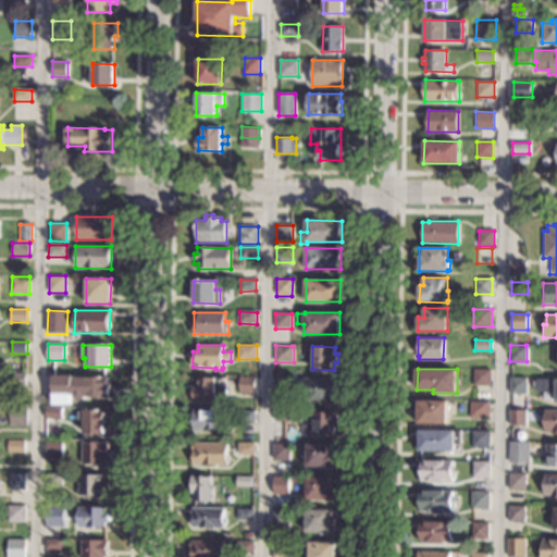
[(491,386),(473,386),(473,369),(491,369),(491,386)]
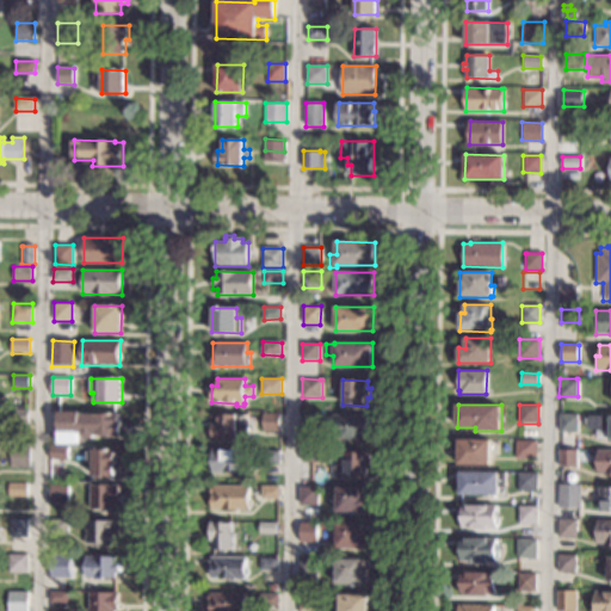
[(29,423),(11,423),(11,409),(30,409),(29,423)]
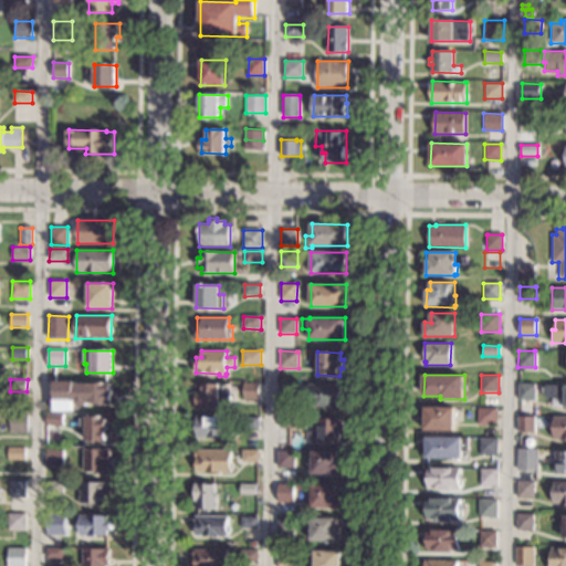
[(74,384),(112,384),(112,405),(87,405),(85,407),(77,407),(76,404),(76,401),(55,401),(55,383),(74,383),(74,384)]
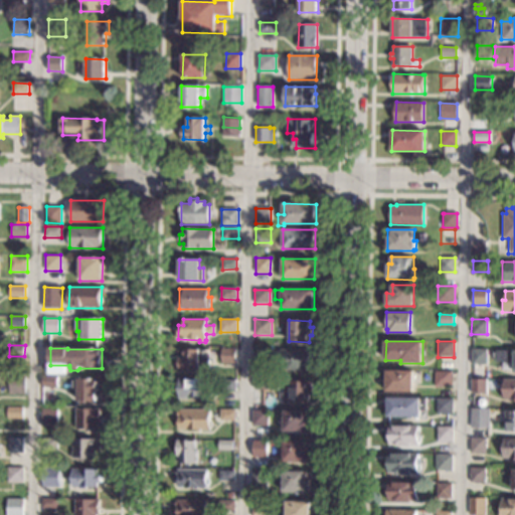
[(209,371),(198,371),(198,369),(177,368),(178,358),(182,358),(182,349),(210,349),(209,371)]
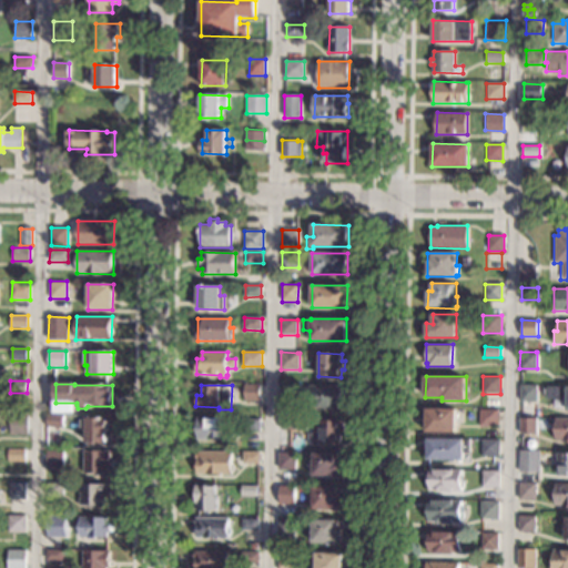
[(261,401),(244,401),(244,385),(261,385),(261,401)]
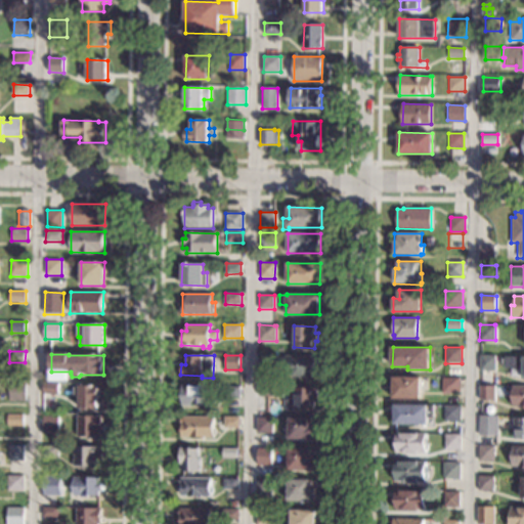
[(274,366),(258,366),(258,355),(274,355),(274,366)]
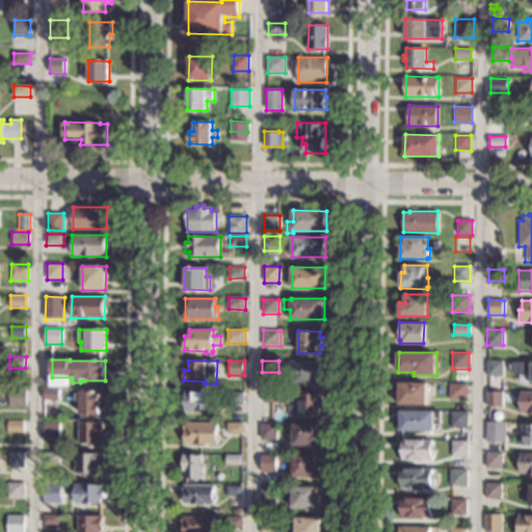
[(321,381),(289,381),(289,361),(321,362),(321,381)]
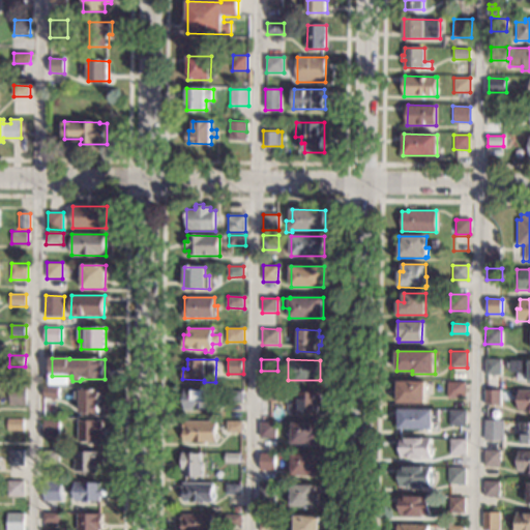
[(500,375),(484,374),(484,359),(500,359),(500,375)]
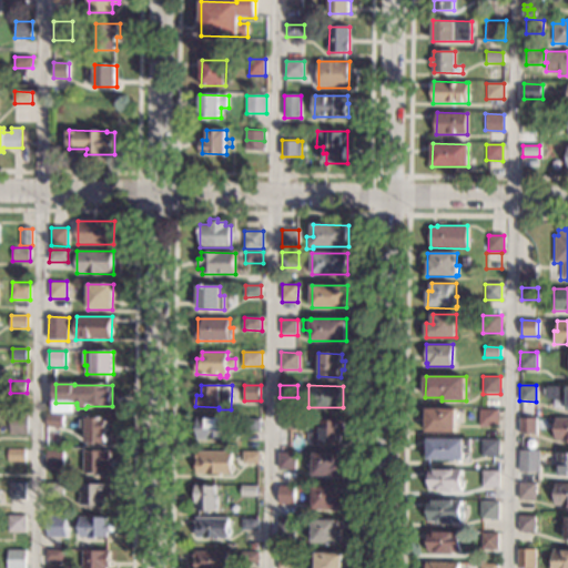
[(567,411),(567,399),(547,399),(547,386),(567,386),(567,411)]
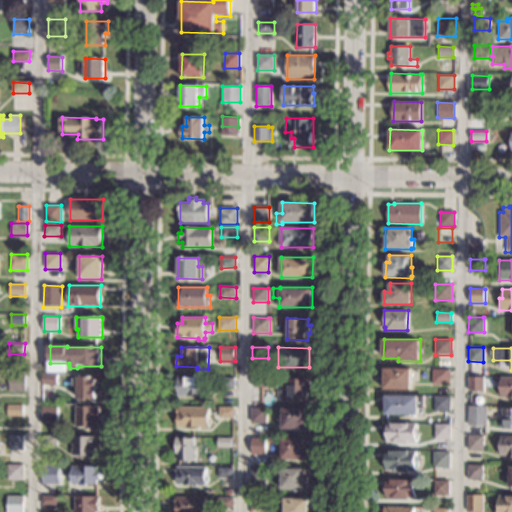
[(411,390),(384,389),(385,368),(411,368),(411,390)]
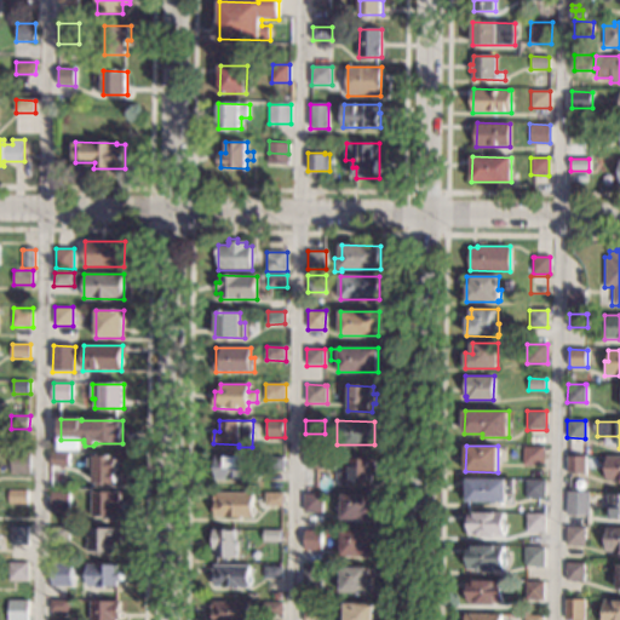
[(543,465),(523,465),(523,447),(543,447),(543,465)]
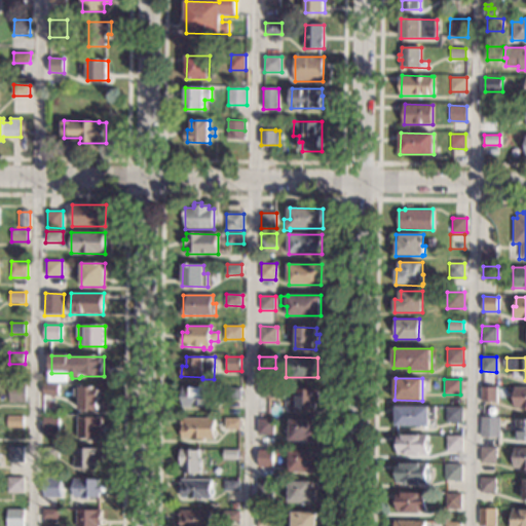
[(27,403),(9,403),(9,384),(27,384),(27,403)]
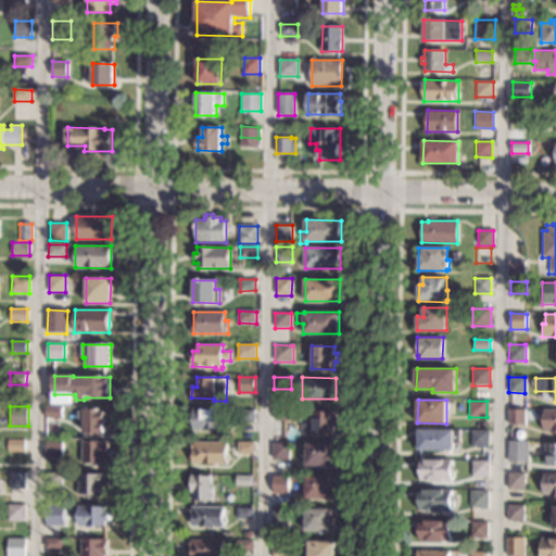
[(62,418),(47,418),(47,406),(63,406),(62,418)]
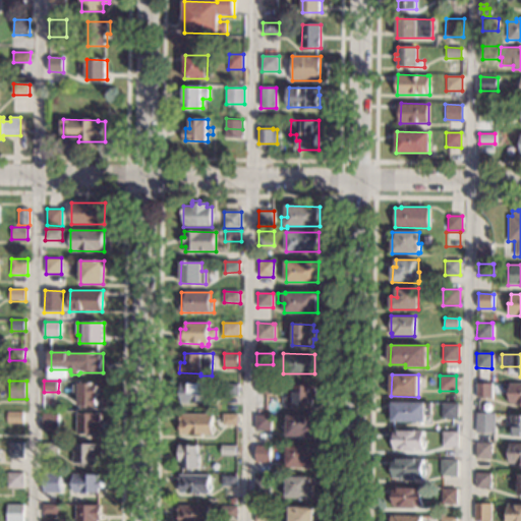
[(491,398),(476,398),(476,383),(493,384),(491,398)]
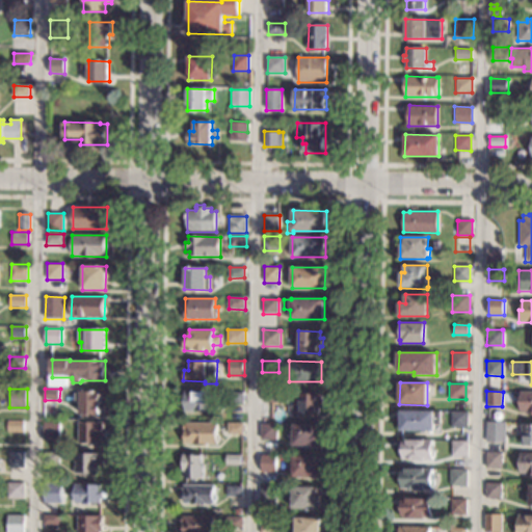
[(102,404),(105,404),(105,415),(80,415),(80,400),(75,400),(75,393),(81,393),(81,392),(102,392),(102,404)]
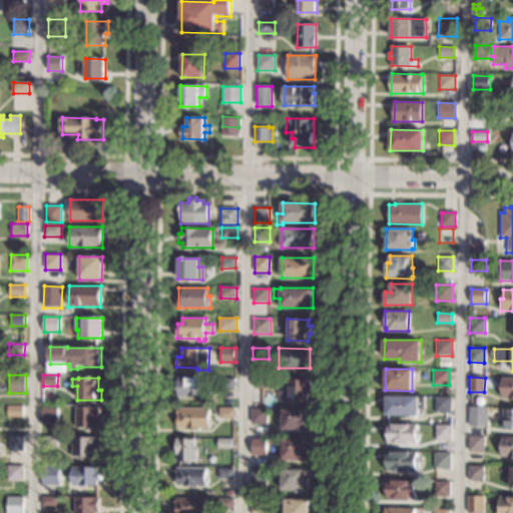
[(209,398),(178,397),(178,378),(209,378),(209,398)]
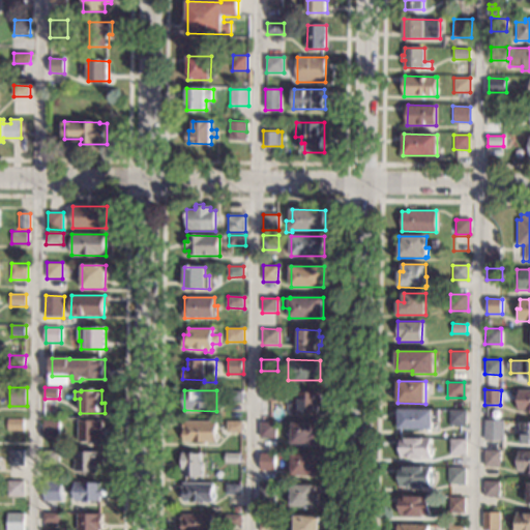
[(529,411),(518,411),(518,390),(529,390),(529,411)]
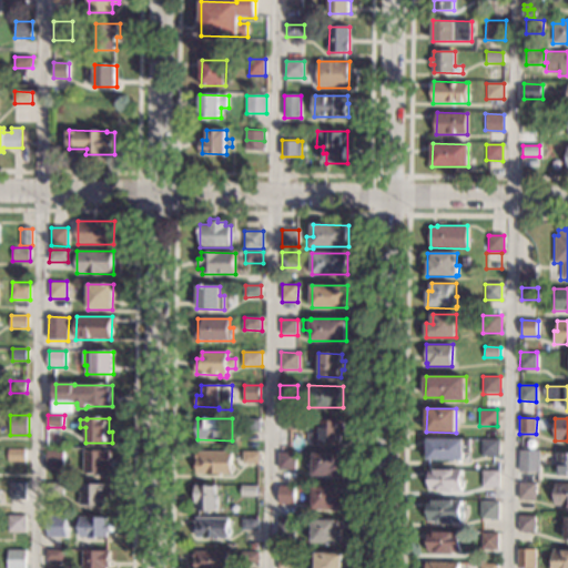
[(261,432),(244,430),(244,419),(261,419),(261,432)]
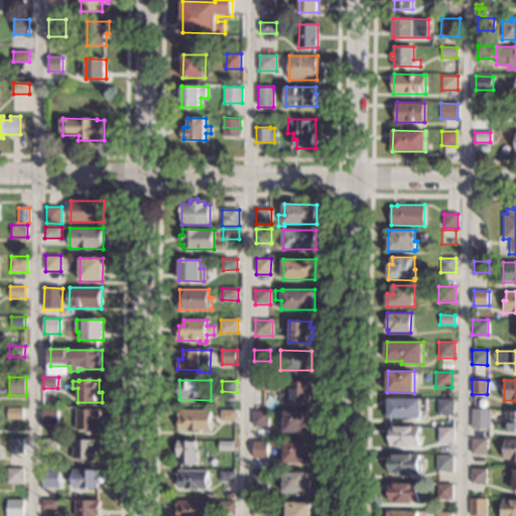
[(270,391),(255,391),(256,381),(270,381),(270,391)]
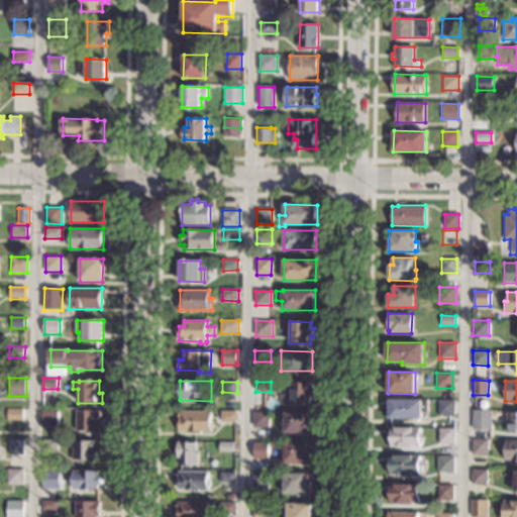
[(313,397),(309,397),(309,404),(280,403),(280,395),(286,395),(286,391),(289,391),(289,383),(313,383),(313,397)]
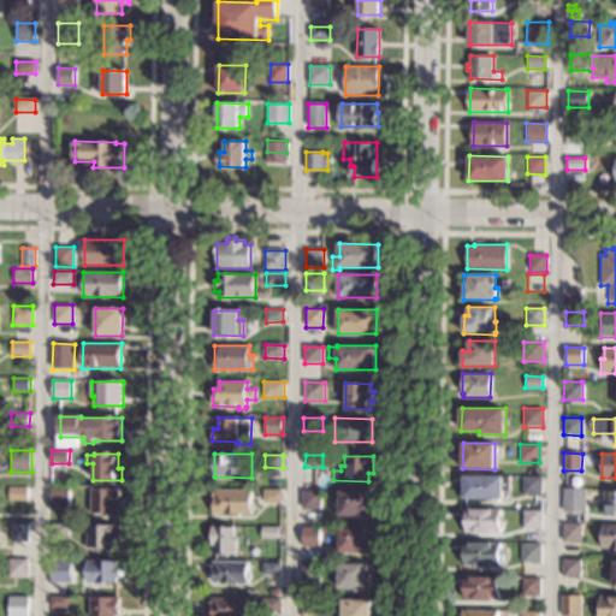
[(509,491),(503,491),(503,499),(465,499),(465,475),(509,477),(509,491)]
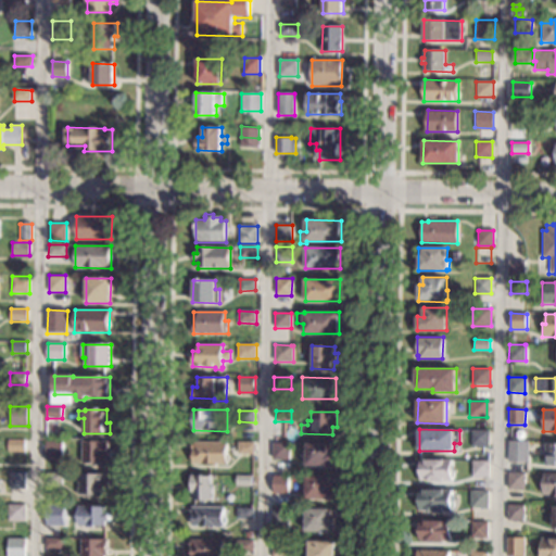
[(489,446),(470,446),(471,430),(489,430),(489,446)]
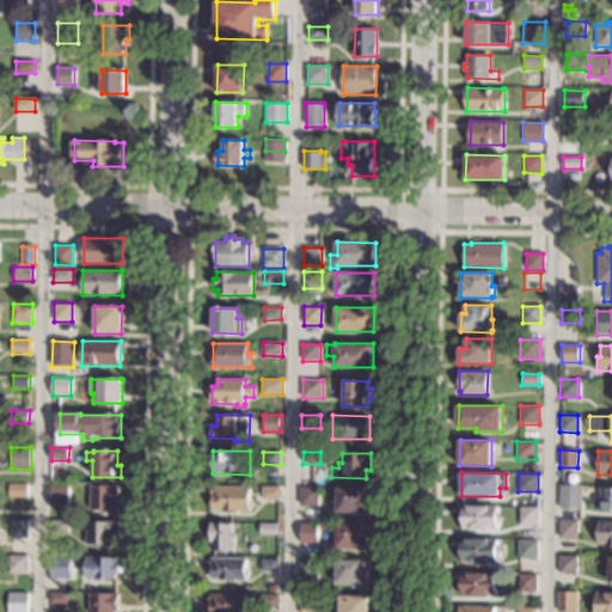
[(28,497),(8,497),(8,484),(28,484),(28,497)]
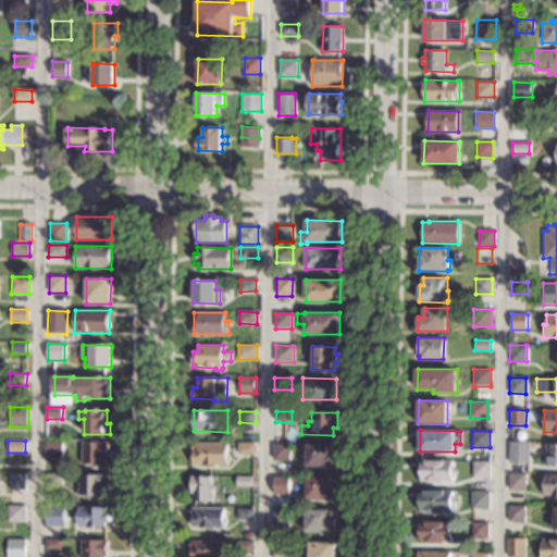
[(528,453),(509,453),(509,441),(512,441),(528,441),(528,453)]
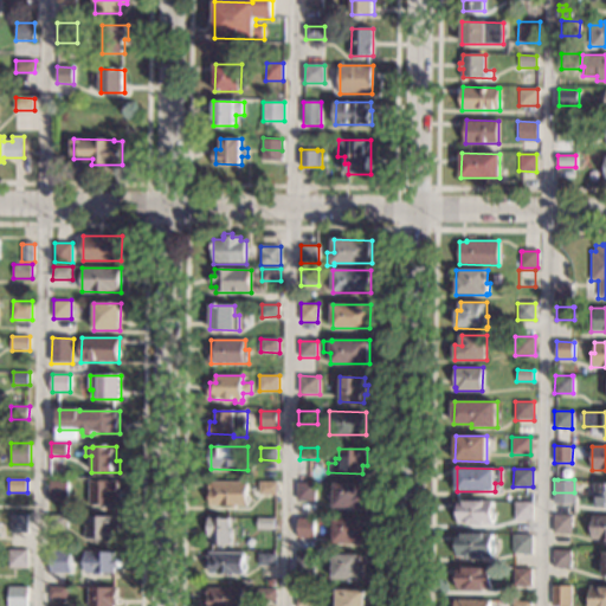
[(68,492),(51,492),(51,481),(68,481),(68,492)]
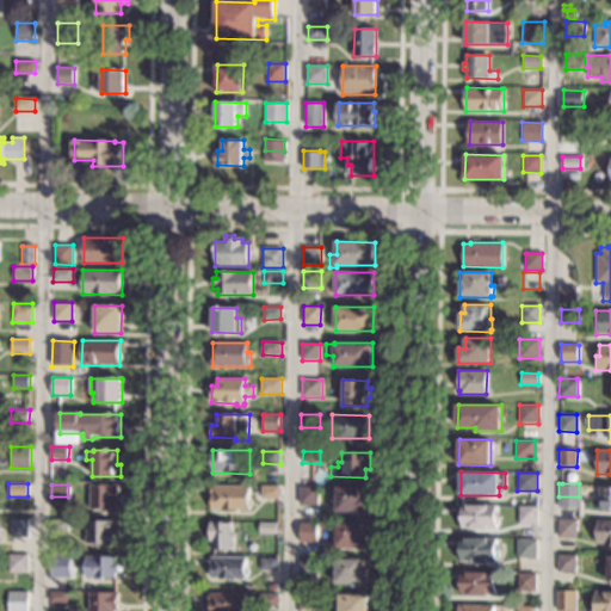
[(119,494),(123,494),(123,504),(116,504),(116,511),(91,510),(91,485),(119,485),(119,494)]
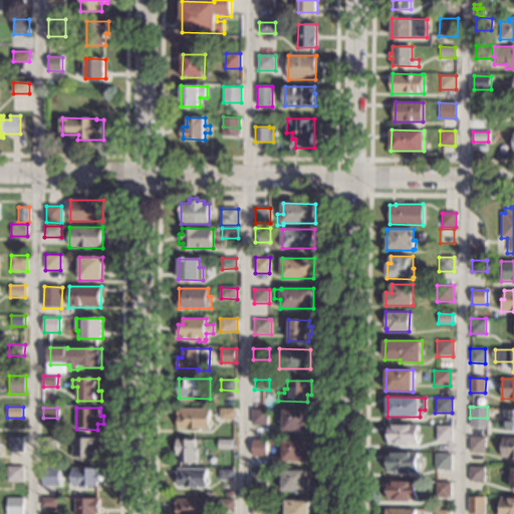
[(235,420),(220,419),(220,409),(235,409),(235,420)]
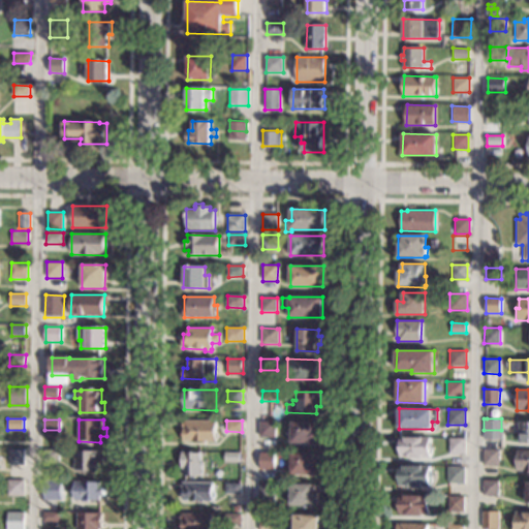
[(216,442),(183,441),(183,422),(216,422),(216,442)]
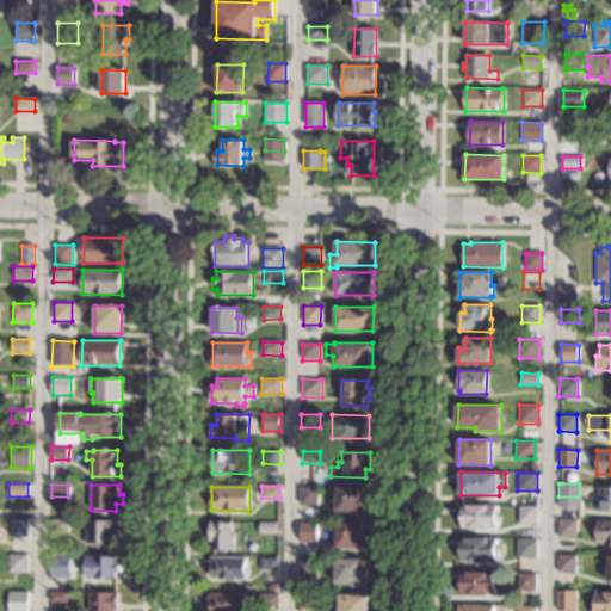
[(319,506),(300,505),(300,487),(319,487),(319,506)]
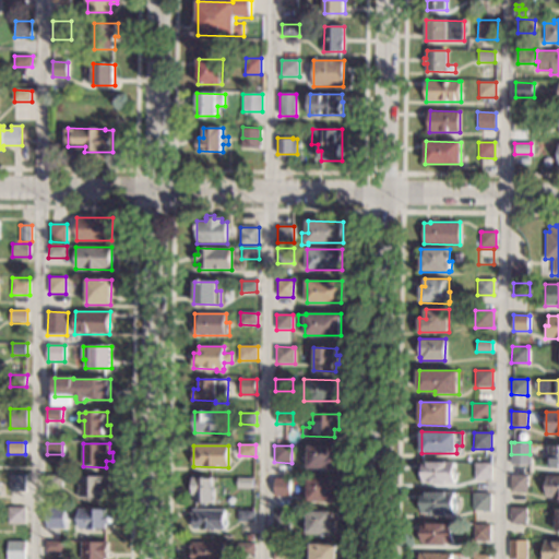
[(558,467),(546,467),(546,445),(558,445),(558,467)]
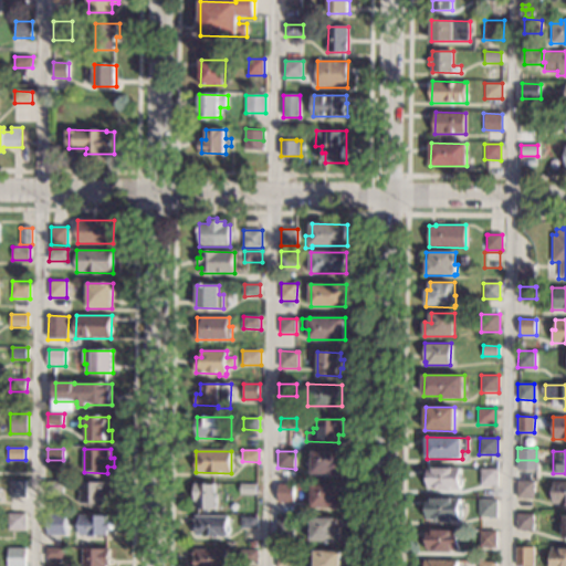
[(336,461),(343,461),(343,475),(312,474),(313,452),(336,452),(336,461)]
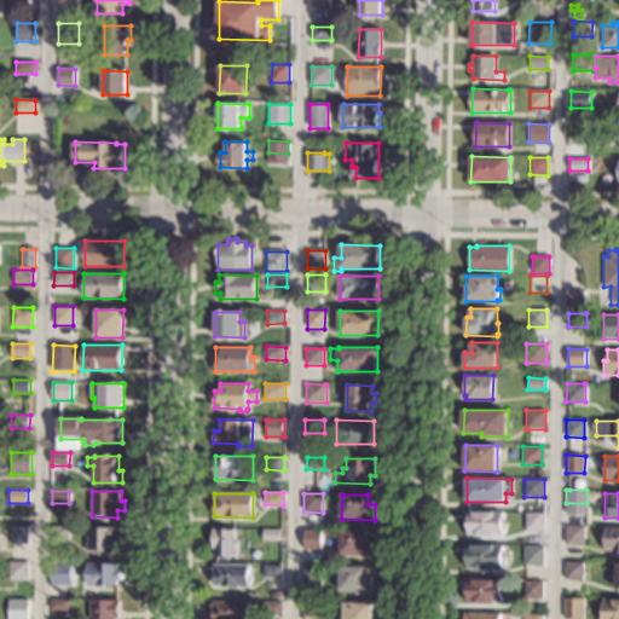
[(503,534),(468,534),(468,512),(504,513),(503,534)]
